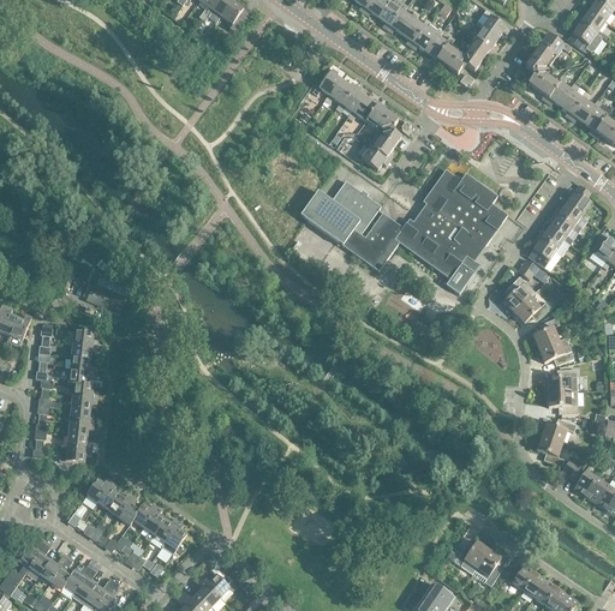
[(179,1),(175,7),(178,10),(183,4),(185,0),(177,0),(179,1)]
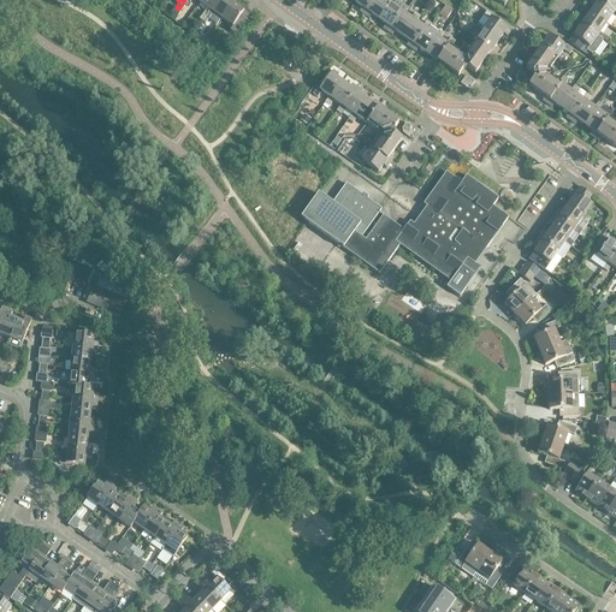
[(215,0),(211,7),(221,16),(232,0),(215,0)]
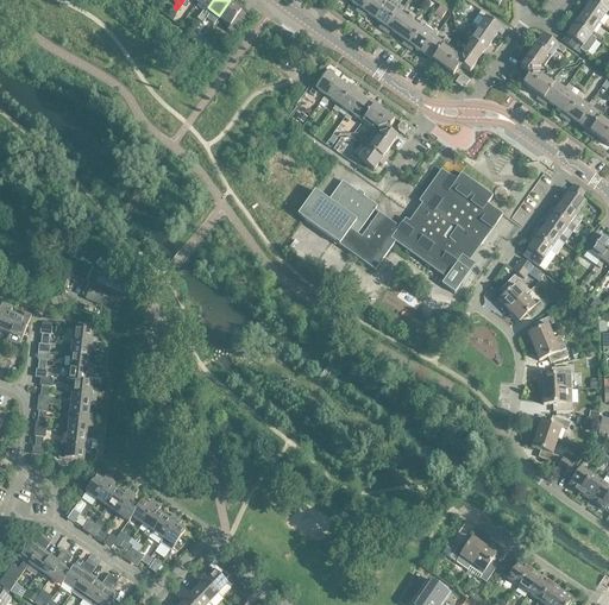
[(238,2),(237,5),(230,0),(219,16),(226,20),(227,27),(228,29),(233,32),(249,10),(238,2)]
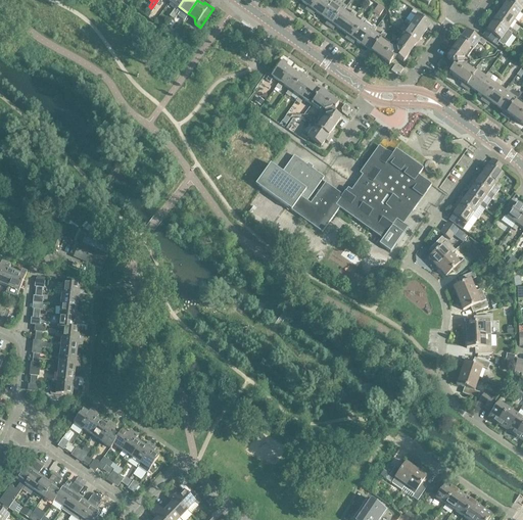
[(310,10),(316,0),(301,0),(307,4),(305,7),(310,10)]
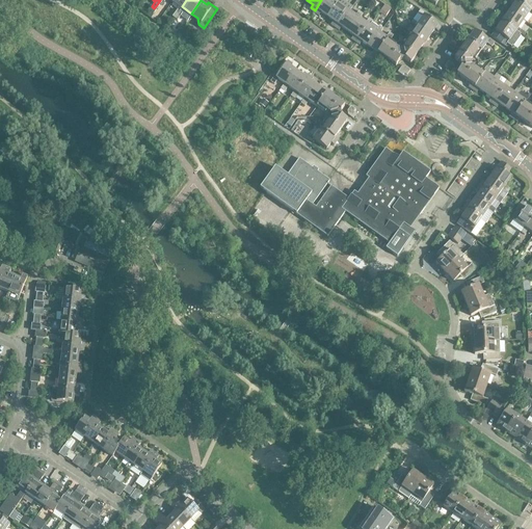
[(327,15),(337,1),(339,2),(340,0),(321,0),(315,10),(319,14),(321,10),(327,15)]
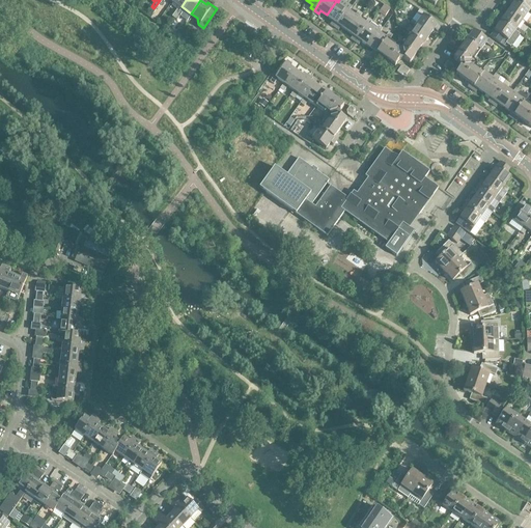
[(334,25),(346,7),(348,9),(352,4),(345,0),(339,0),(338,2),(336,1),(327,15),(332,19),(330,22),(334,25)]
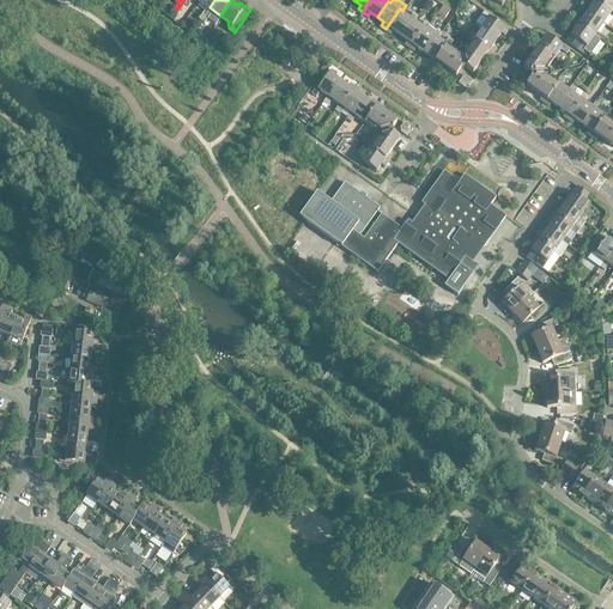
[(610,12),(612,14),(612,12),(612,10),(599,0),(589,0),(593,2),(587,10),(604,20),(610,12)]
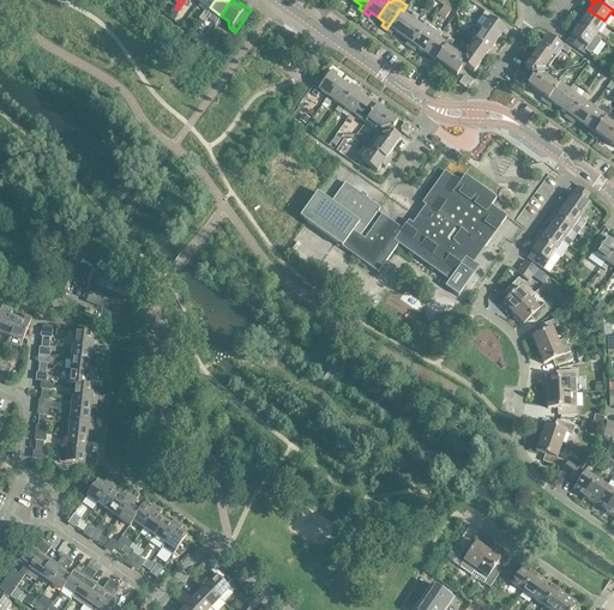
[(600,0),(613,10),(613,0),(600,0)]
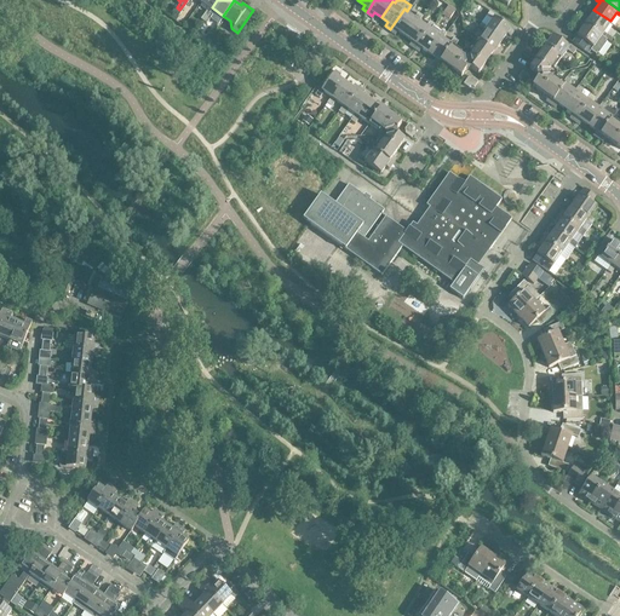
[(405,34),(415,17),(418,19),(423,13),(418,10),(414,16),(407,11),(405,9),(390,29),(395,33),(397,29),(405,34)]
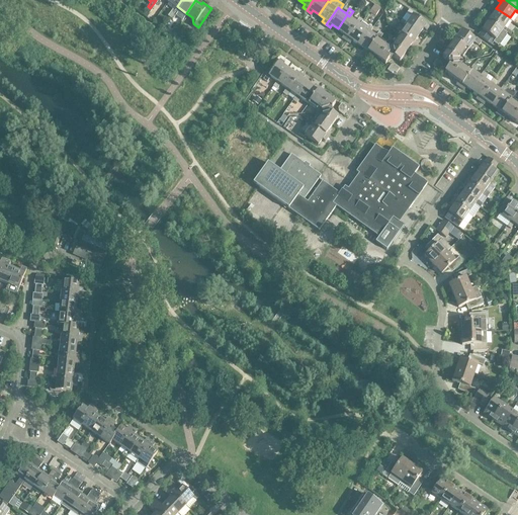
[(409,7),(407,11),(411,14),(407,20),(406,22),(419,32),(423,26),(426,28),(429,24),(413,12),(414,11),(409,7)]
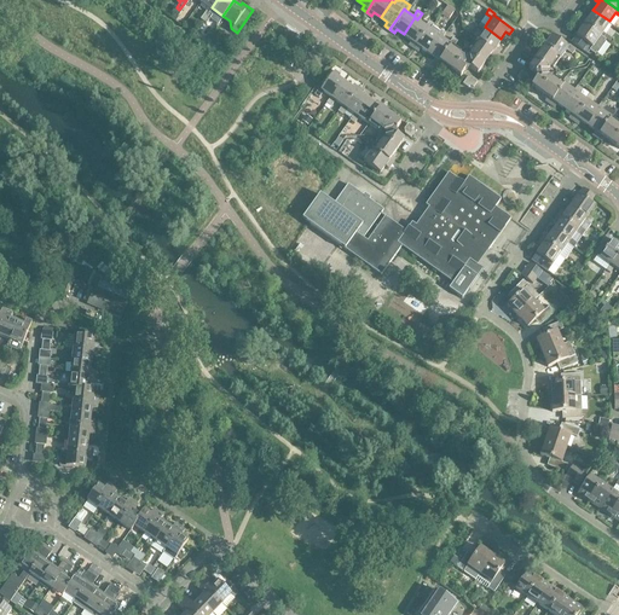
[(588,17),(583,15),(580,18),(603,35),(606,32),(602,29),(609,21),(593,10),(588,17)]
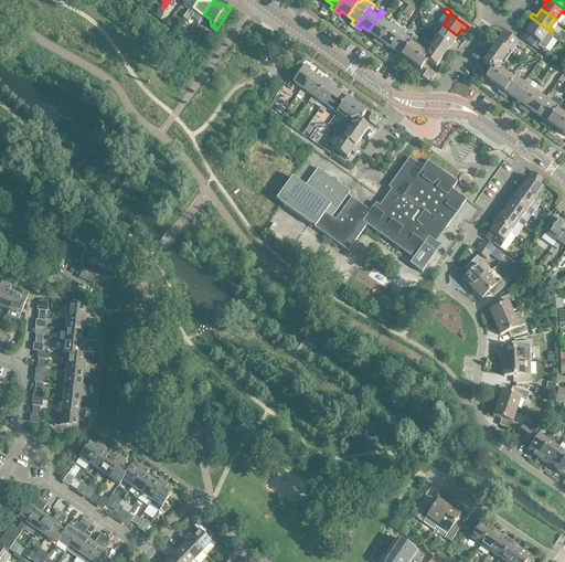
[(377,42),(390,23),(392,25),(396,20),(392,17),(387,22),(381,18),(379,16),(369,31),(375,35),(373,39),(377,42)]
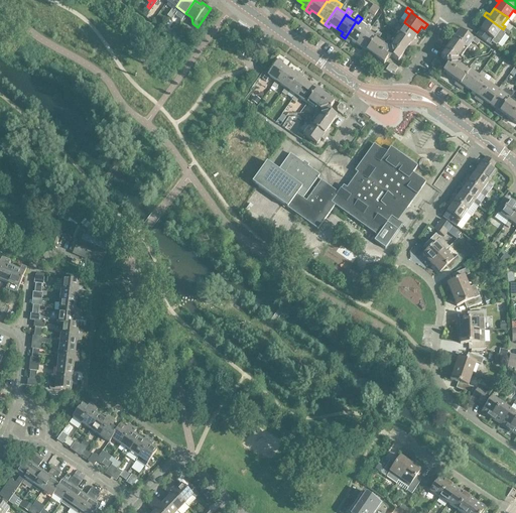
[(477,33),(486,39),(490,34),(493,37),(491,39),(496,42),(505,30),(503,29),(484,15),(481,19),(485,21),(477,33)]
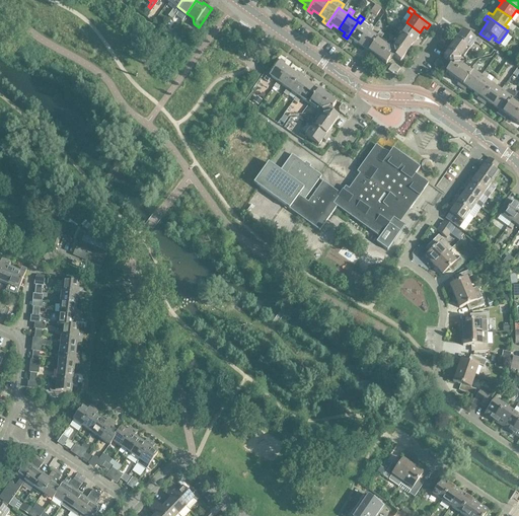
[(416,38),(420,32),(406,22),(408,20),(402,17),(400,21),(404,24),(399,32),(416,44),(419,41),(416,38)]
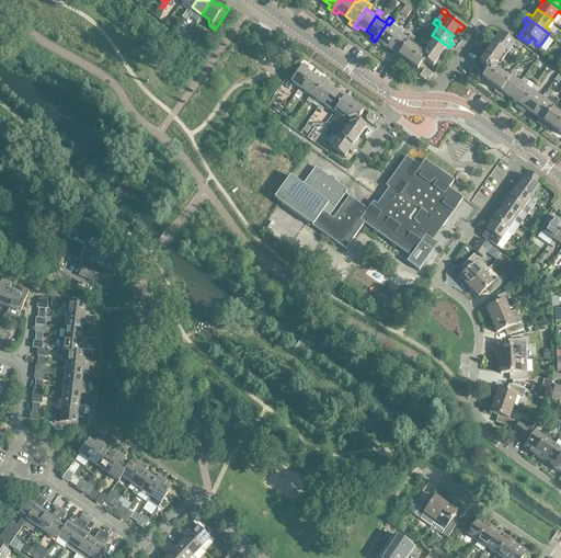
[(387,23),(375,42),(379,44),(381,42),(388,46),(398,31),(400,33),(403,27),(399,24),(399,25),(392,21),(389,25),(387,23)]
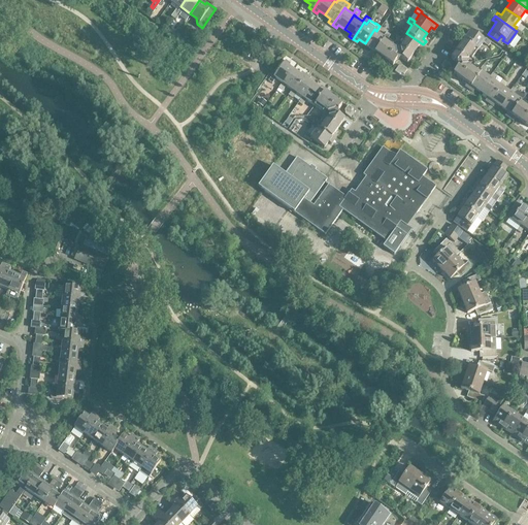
[(461,36),(468,41),(477,48),(483,40),(488,43),(491,39),(486,36),(485,37),(471,28),(466,34),(463,32),(461,36)]
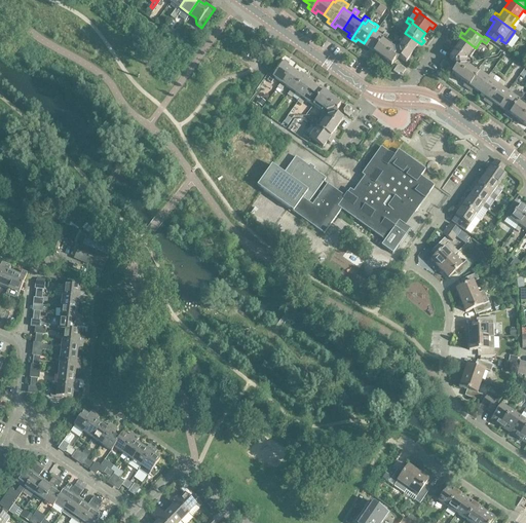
[(371,53),(383,36),(385,38),(388,33),(384,30),(381,35),(375,31),(373,29),(364,43),(369,47),(367,50),(371,53)]
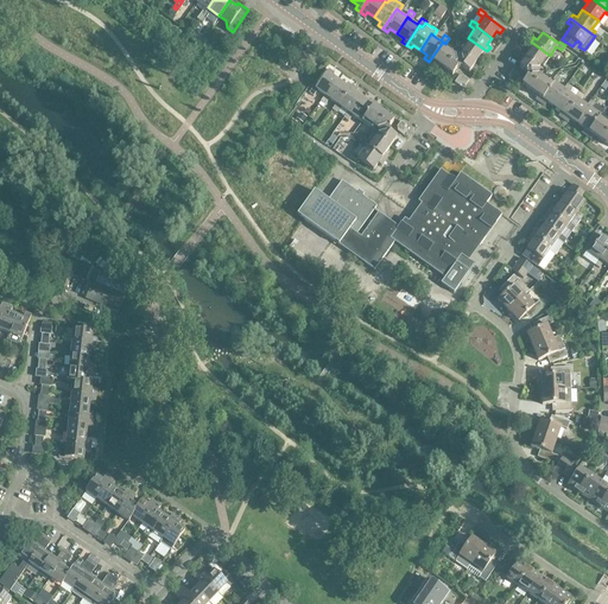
[(456,62),(458,62),(462,61),(464,62),(462,65),(469,70),(480,53),(483,56),(487,51),(468,38),(461,48),(458,45),(454,45),(451,49),(445,44),(443,42),(429,62),(434,64),(436,61),(453,72),(457,65),(454,64),(456,62)]
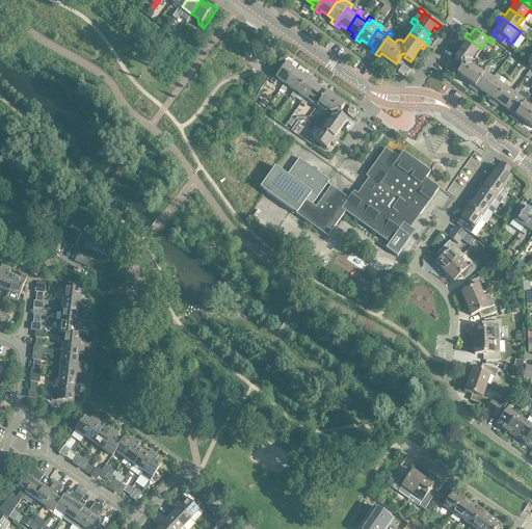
[(481,49),(472,42),(464,36),(461,41),(464,43),(454,56),(460,61),(461,58),(463,59),(464,65),(463,68),(460,65),(456,72),(471,81),(469,84),(473,87),(481,75),(484,71),(482,69),(477,64),(478,62),(478,58),(475,56),(481,49)]
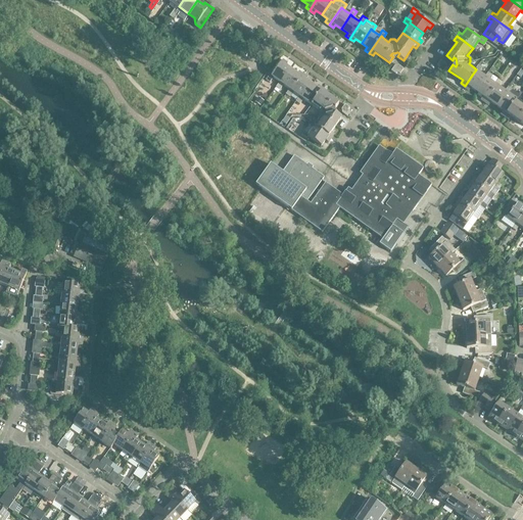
[(281,81),(291,67),(285,63),(287,60),(283,57),(271,74),(269,73),(266,78),(270,81),(273,76),(279,80),(281,81)]
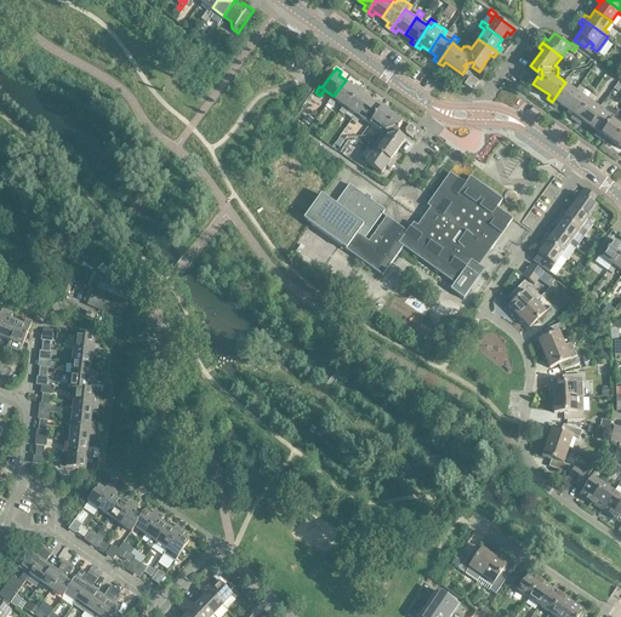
[(565,83),(562,87),(552,102),(557,106),(559,102),(567,107),(577,91),(575,89),(568,84),(571,79),(567,76),(563,80),(565,83)]
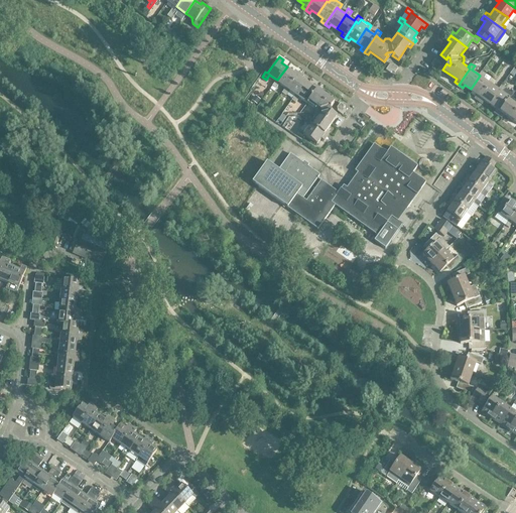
[(287,87),(298,71),(295,68),(292,71),(287,67),(277,80),(275,79),(272,84),(276,87),(279,82),(285,86),(287,87)]
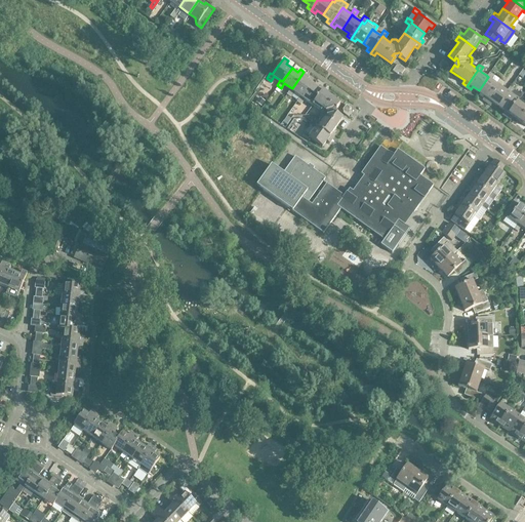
[(303,95),(312,82),(306,78),(308,75),(304,72),(292,88),(290,87),(286,92),(290,95),(294,90),(300,94),(303,95)]
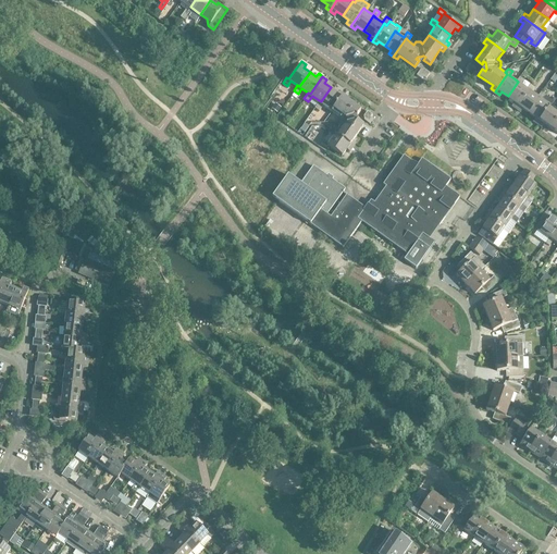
[(516,107),(529,89),(527,87),(520,83),(522,78),(519,76),(516,79),(518,82),(508,96),(514,100),(511,103),(516,107)]
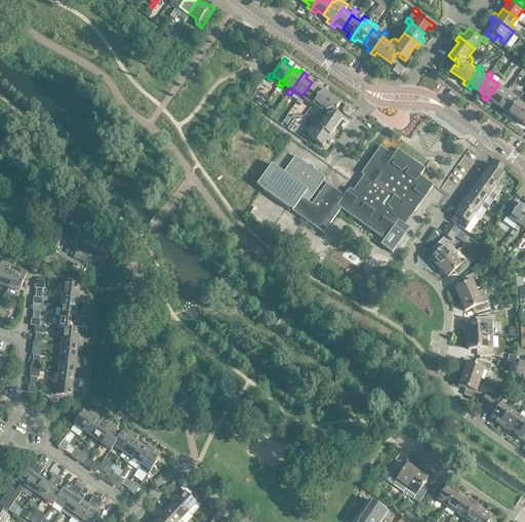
[(496,82),(498,84),(486,101),(490,104),(492,101),(498,105),(509,91),(507,89),(500,85),(502,81),(498,79),(496,82)]
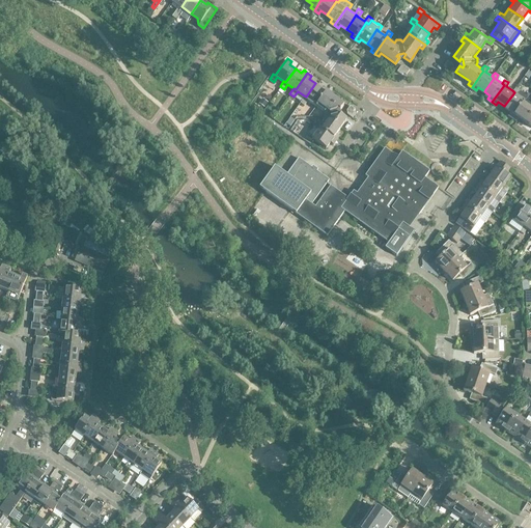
[(315,104),(328,87),(324,84),(322,87),(315,83),(306,96),(304,95),(300,101),(304,104),(308,99),(315,104)]
